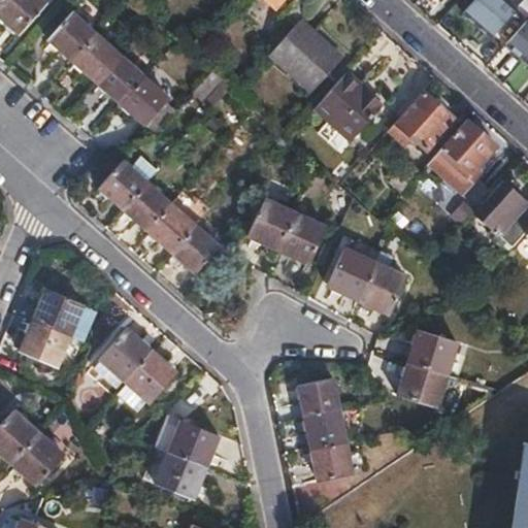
[(0,0),(0,19),(18,35),(44,5),(38,0),(0,0)]
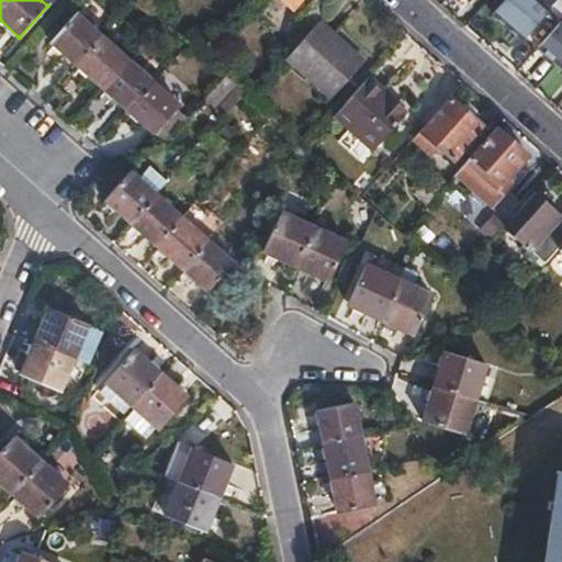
[(308,33),(318,22),(329,9),(318,0),(314,0),(295,21),(308,33)]
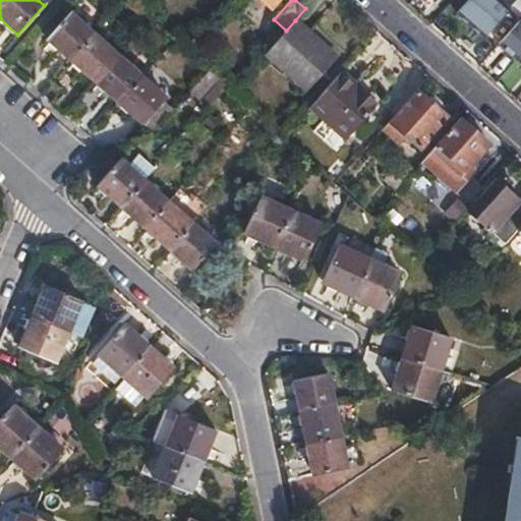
[(496,0),(470,0),(459,14),(483,36),(507,9),(496,0)]
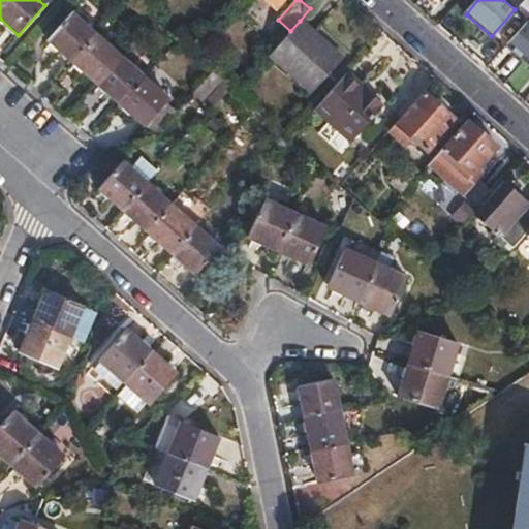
[(50,41),(72,62),(97,83),(122,104),(147,127),(169,102),(145,80),(119,58),(95,36),(71,16),(50,41)]
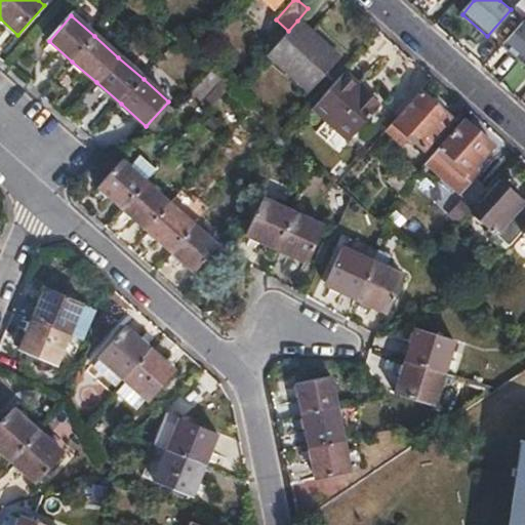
[(288,31),(267,54),(309,91),(338,58),(297,21),(288,31)]
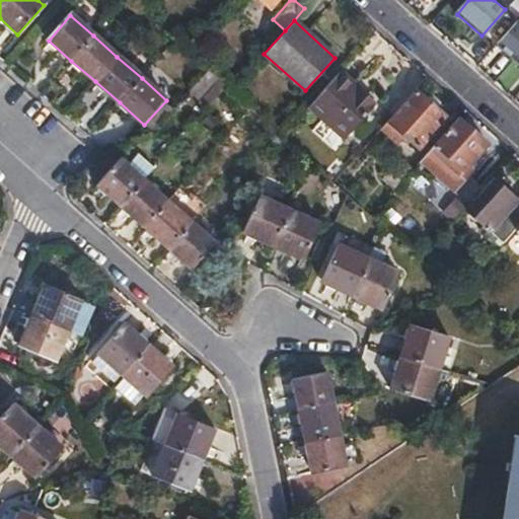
[(518,21),(517,21),(497,45),(515,61),(518,55),(518,21)]
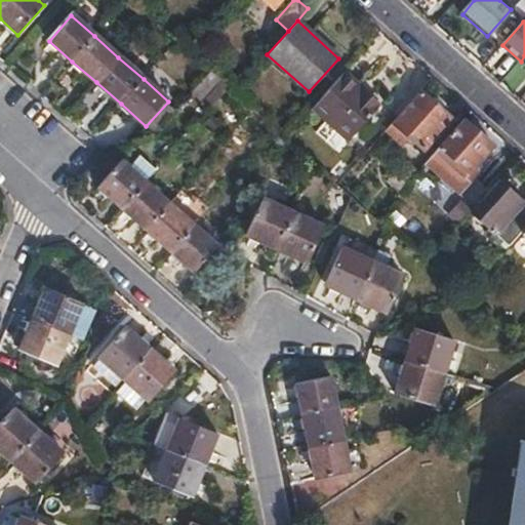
[(342,74),(313,108),(349,139),(378,107),(342,74)]
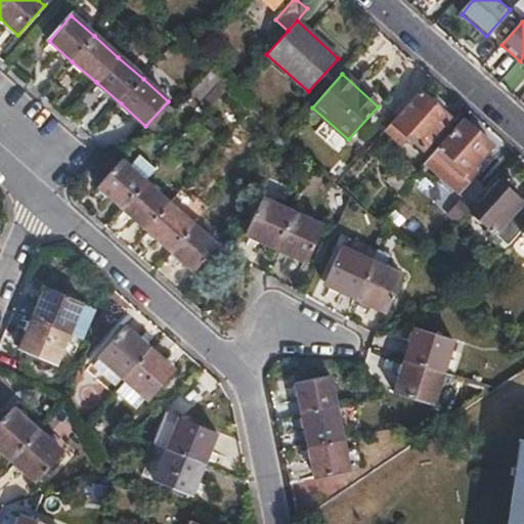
[(419,91),(392,121),(409,136),(423,147),(449,119),(419,91)]
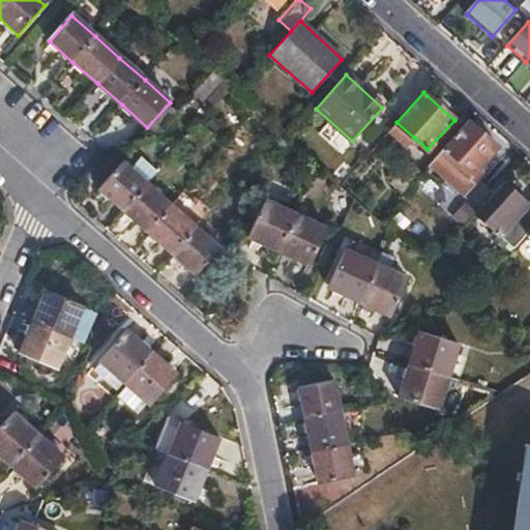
[(466,121),(429,164),(464,194),(474,182),(469,178),(496,148),(466,121)]
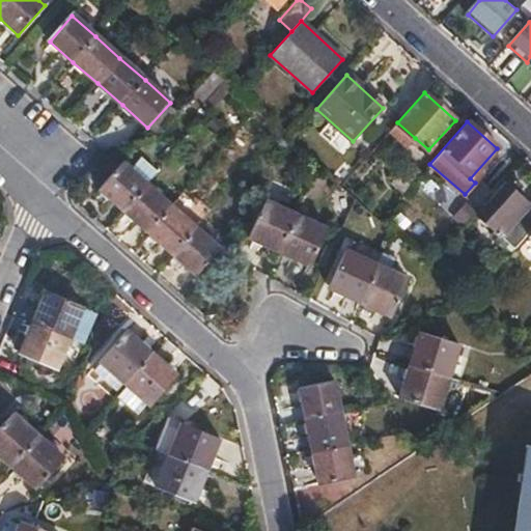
[(397,122),(390,131),(408,146),(415,138),(397,122)]
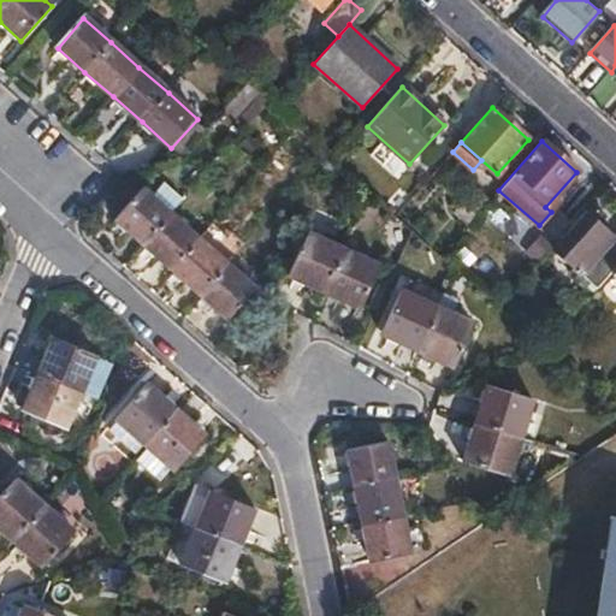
[(152,201),(170,217),(182,203),(164,187),(152,201)]
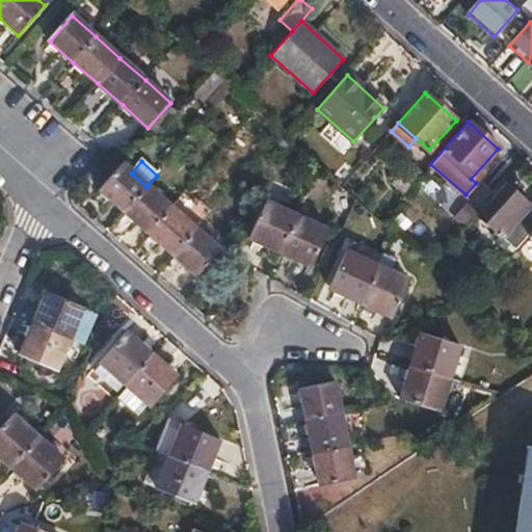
[(393,183),(404,193),(422,174),(410,163),(393,183)]
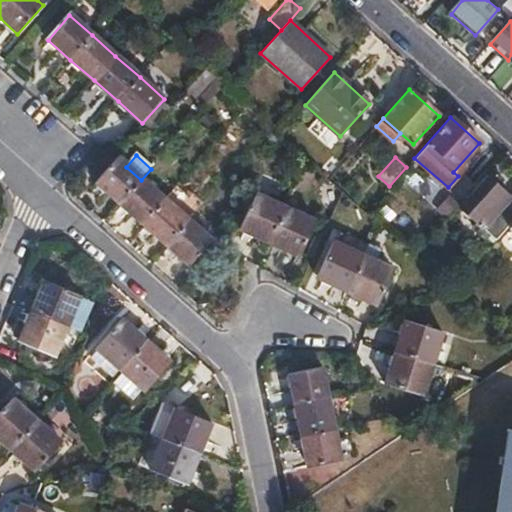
[(99,184),(121,203),(144,223),(168,244),(191,265),(211,242),(188,221),(203,205),(191,195),(188,198),(176,187),(164,201),(141,180),(126,167),(119,161),(99,184)]
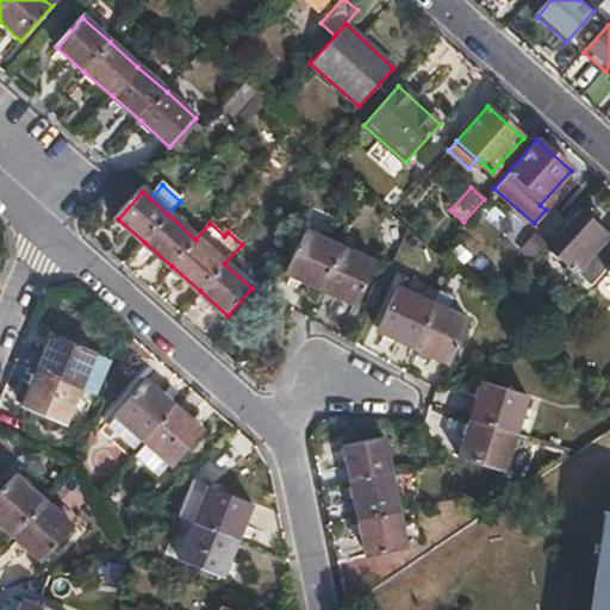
[(553,247),(592,284),(609,263),(609,237),(598,226),(599,225),(601,221),(601,217),(598,215),(596,212),(593,210),(589,210),(584,212),(553,247)]
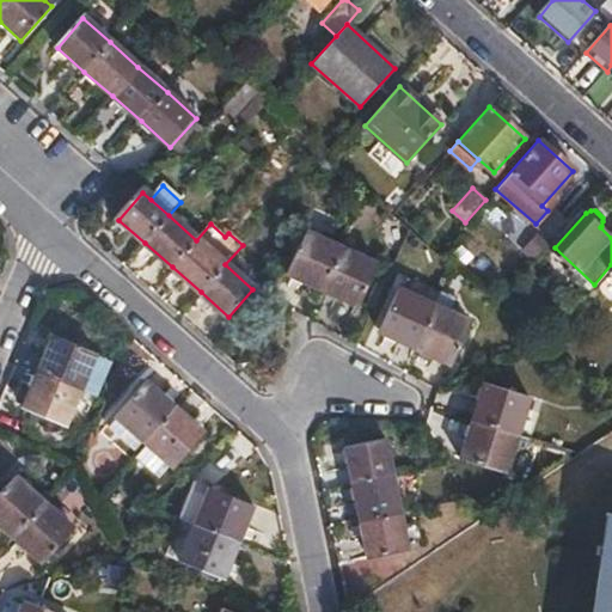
[(519,254),(533,265),(557,238),(543,225),(519,254)]
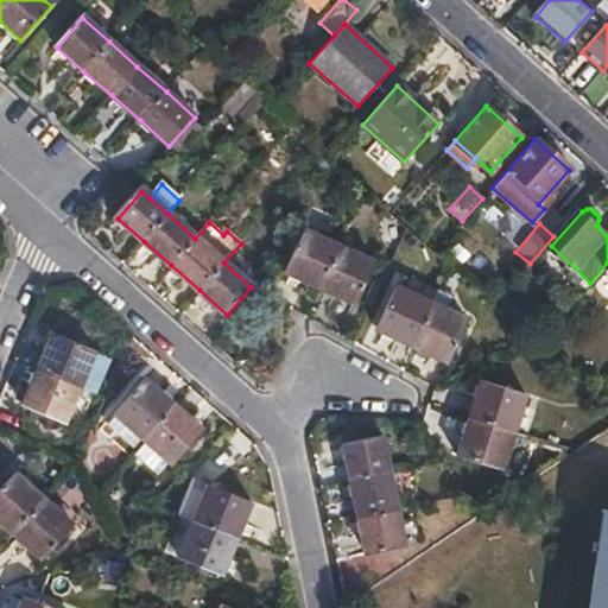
[(286,273),(321,289),(356,304),(374,265),(340,248),(304,233),(286,273)]
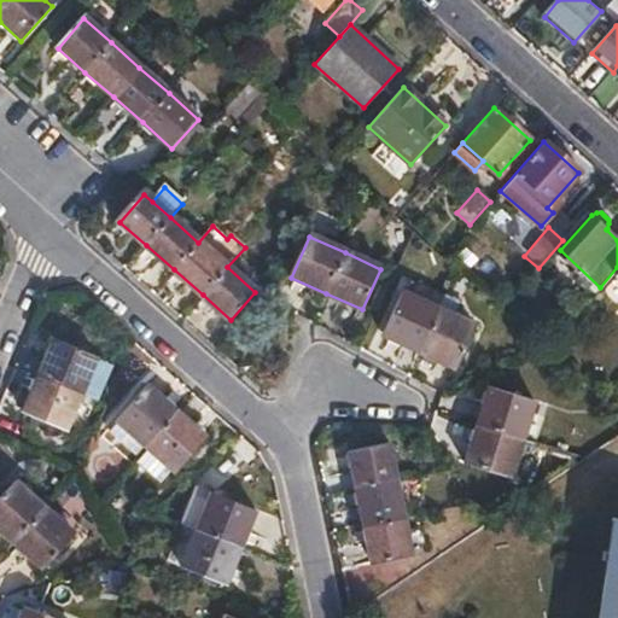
[(383,336),(420,353),(455,369),(474,327),(455,319),(460,305),(444,298),(418,286),(412,298),(402,295),(383,336)]
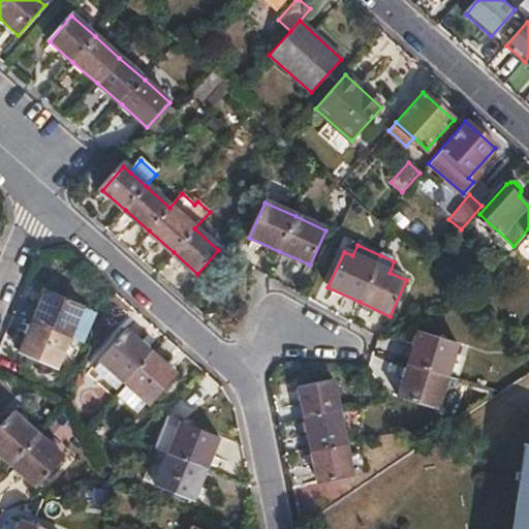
[(49,290),(35,320),(22,352),(57,368),(70,336),(84,341),(96,312),(49,290)]
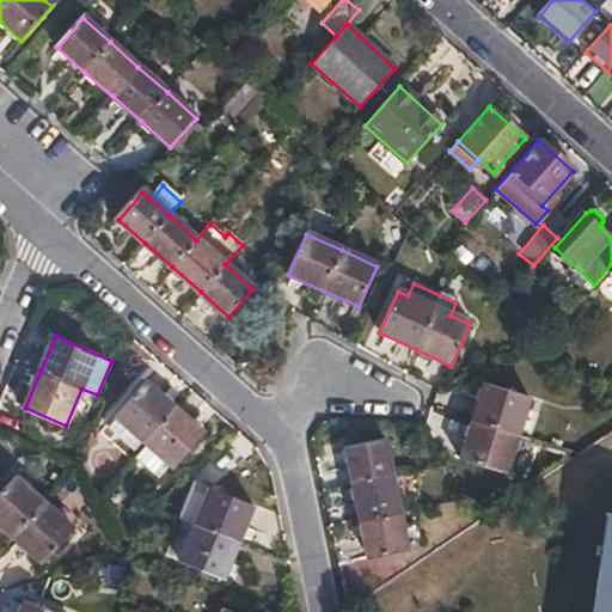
[(139,452),(138,453),(165,478),(203,433),(176,409),(147,383),(110,426),(139,452)]
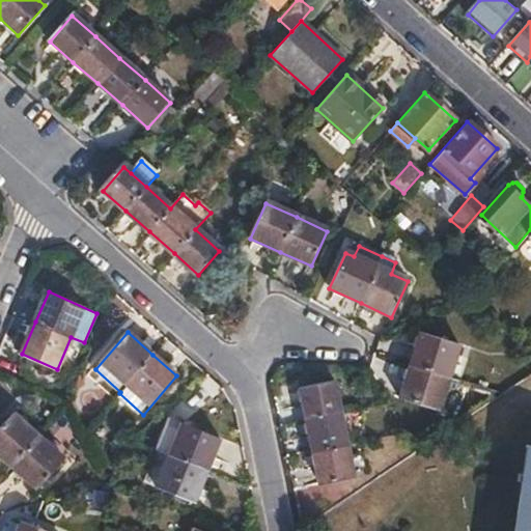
[(421,333),(412,365),(401,397),(437,409),(447,376),(459,381),(467,358),(455,355),(458,344),(421,333)]
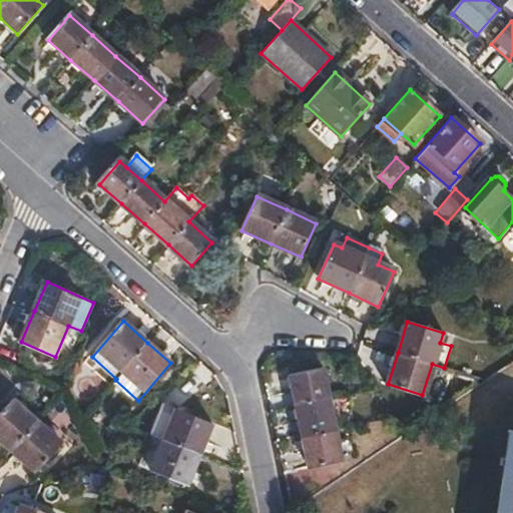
[(293,376),(298,406),(304,436),(311,467),(339,461),(352,453),(350,438),(336,441),(333,430),(328,400),(321,370),(293,376)]
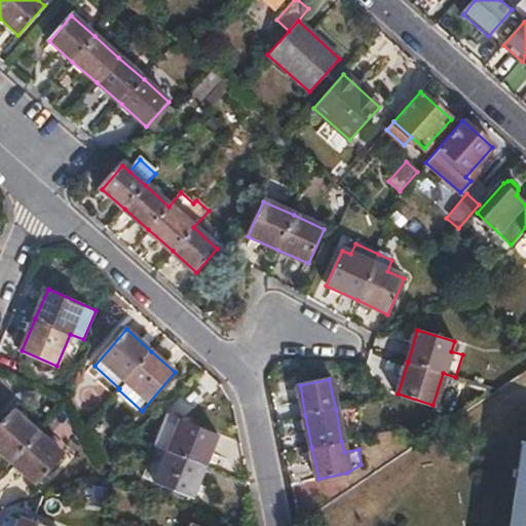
[(0,423),(0,449),(11,460),(37,483),(63,454),(38,431),(13,409),(0,423)]
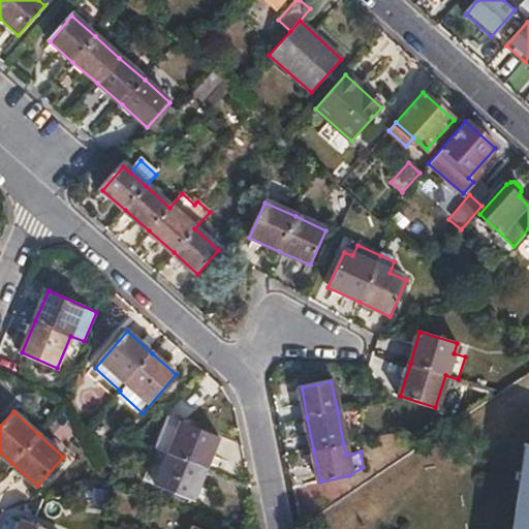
[(170,416),(157,448),(158,448),(146,479),(193,498),(205,467),(217,435),(170,416)]
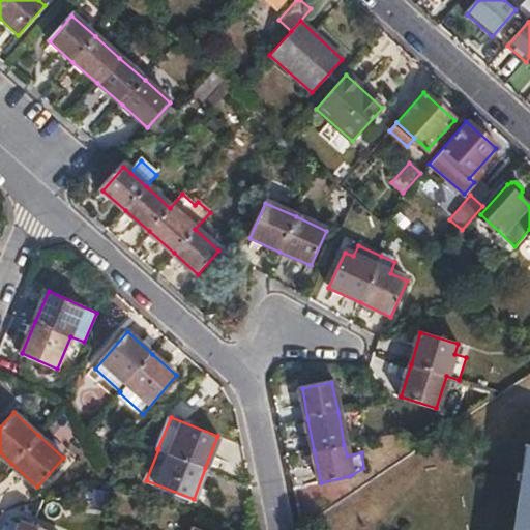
[(529,529),(529,446),(527,447),(513,529),(529,529)]
